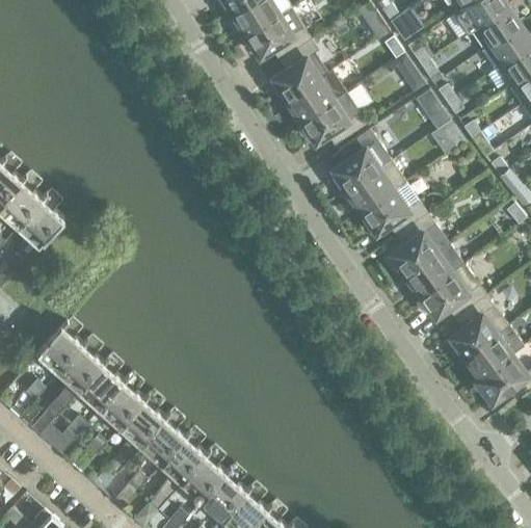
[(218,0),(229,17),(255,0),(218,0)]
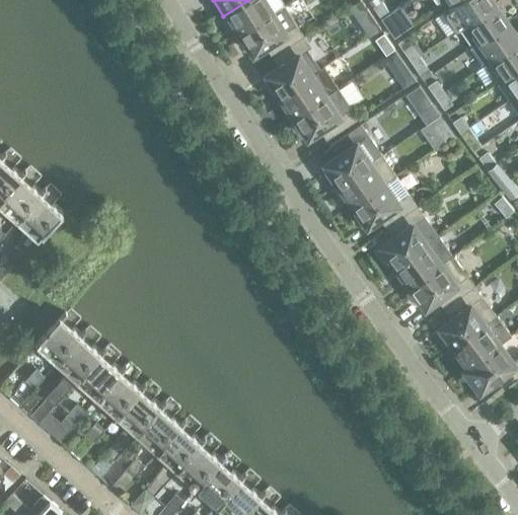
[(248,0),(223,16),(236,37),(273,14),(264,0),(248,0)]
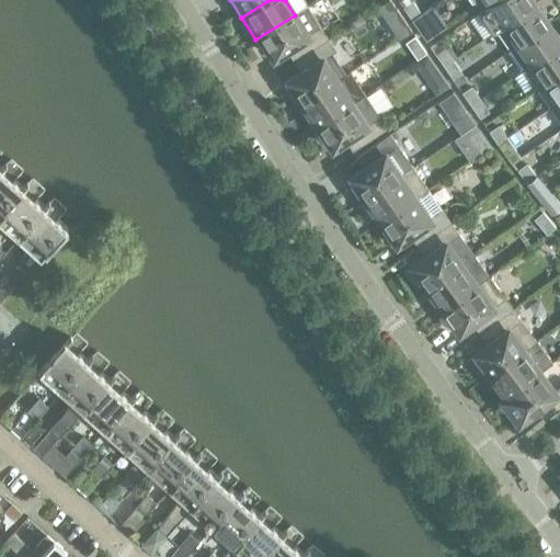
[(498,33),(536,7),(530,0),(501,0),(492,6),(490,8),(480,14),(494,35),(498,33)]
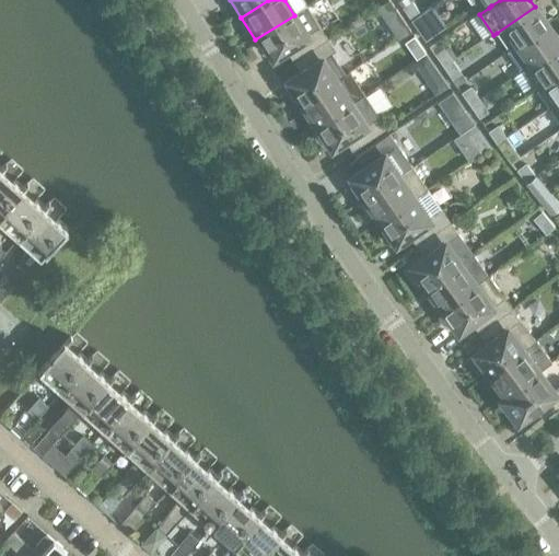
[(421,16),(414,6),(405,12),(411,22),(421,16)]
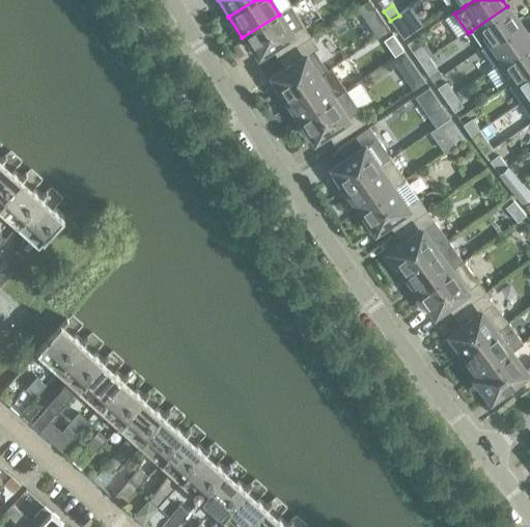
[(285,55),(311,39),(291,6),(279,15),(242,37),(255,59),(279,45),(285,55)]
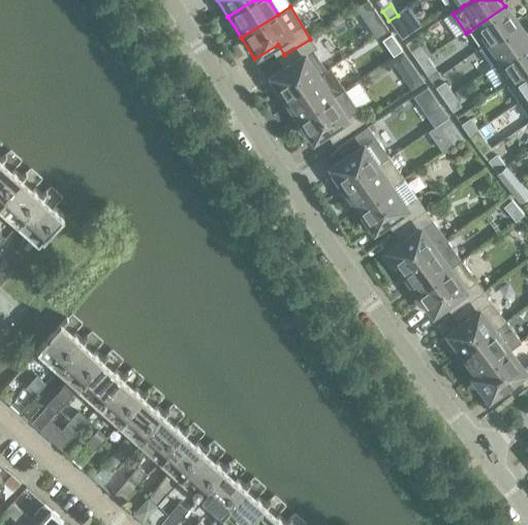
[(491,43),(518,25),(505,6),(469,31),(482,50),(491,43)]
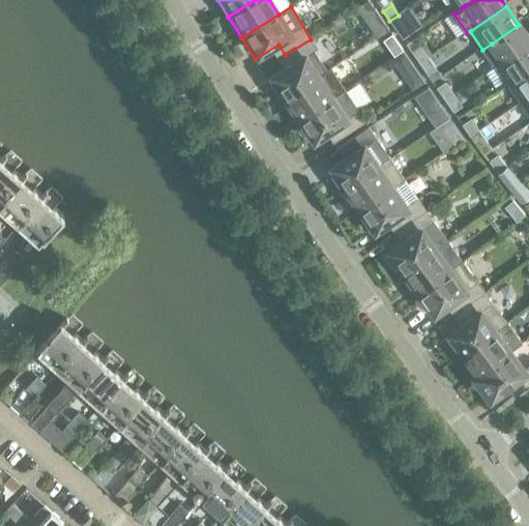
[(405,25),(399,16),(389,21),(397,31),(405,25)]
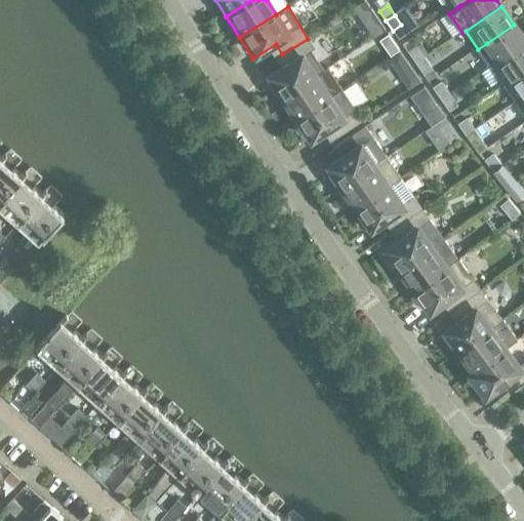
[(491,67),(523,44),(523,39),(514,25),(487,43),(478,49),(490,67),(491,67)]
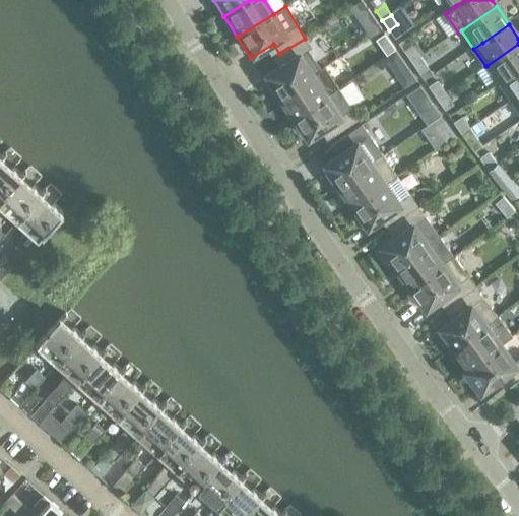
[(305,39),(279,54),(286,64),(263,79),(277,101),(325,69),(325,68),(313,76),(300,57),(312,49),(305,39)]
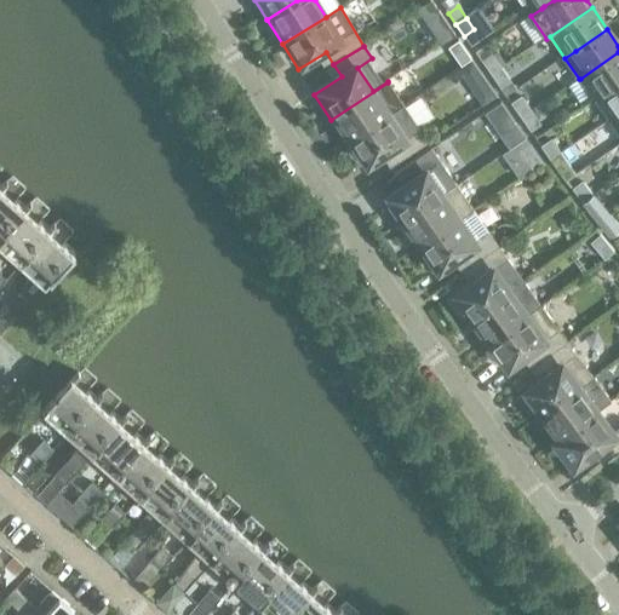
[(471,62),(460,46),(451,52),(462,68),(471,62)]
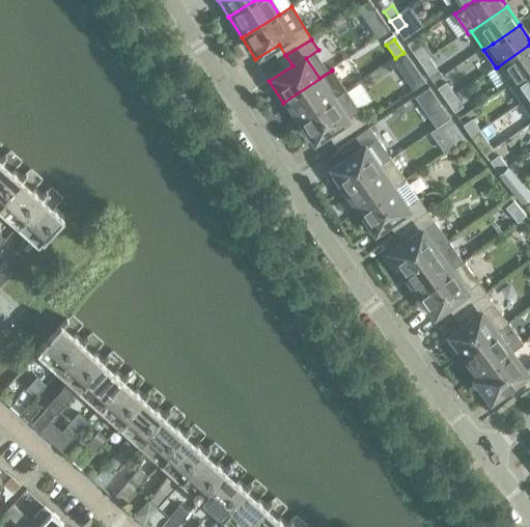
[(529,45),(497,67),(509,86),(529,72),(529,45)]
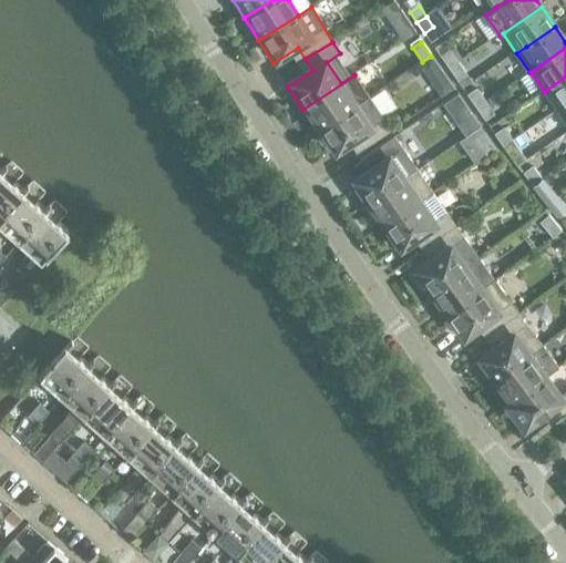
[(459,64),(452,53),(442,59),(450,70),(459,64)]
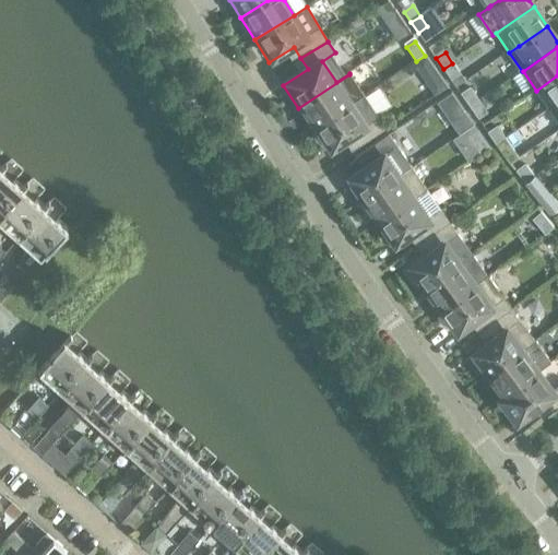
[(459,73),(452,63),(443,69),(450,80),(459,73)]
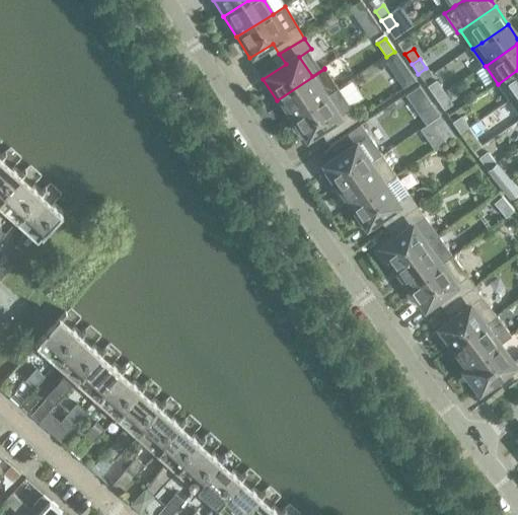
[(324,69),(277,100),(290,121),(326,97),(338,89),(324,69)]
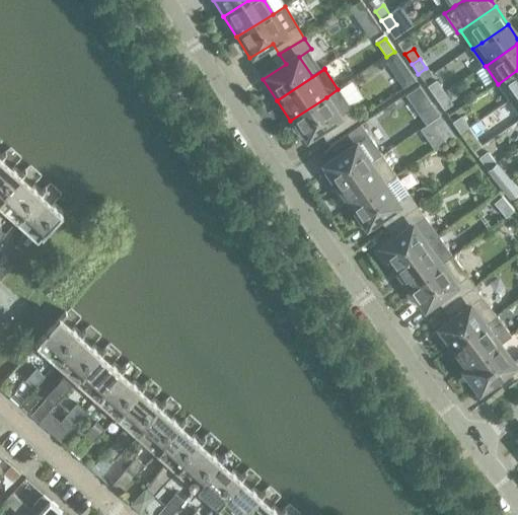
[(517,70),(498,84),(510,102),(517,96),(517,70)]
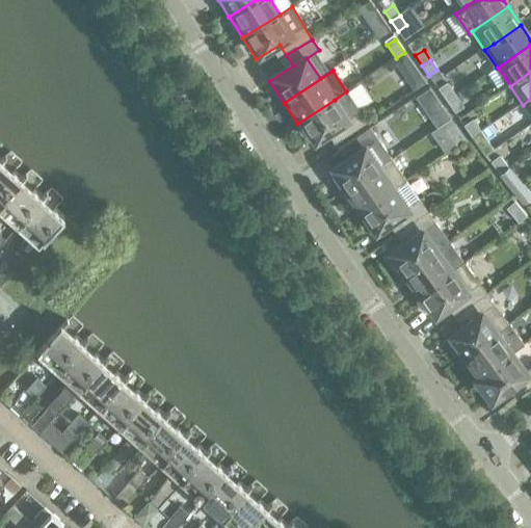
[(456,97),(449,86),(441,93),(448,103),(456,97)]
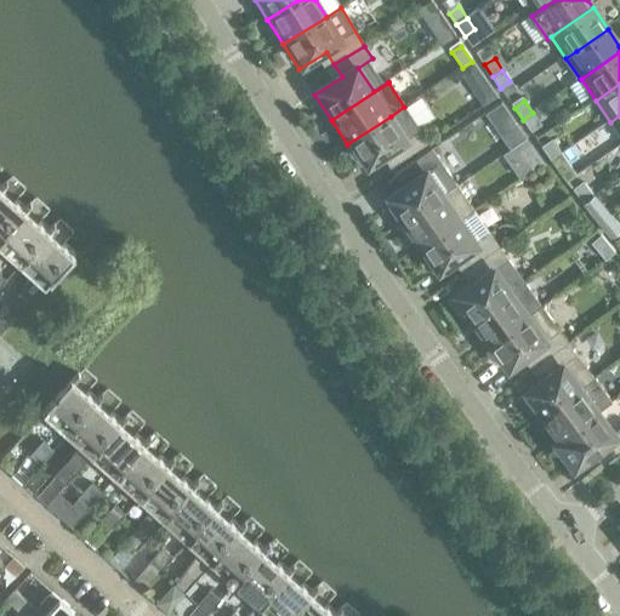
[(399,164),(430,144),(404,107),(391,117),(347,144),(363,170),(391,152),(399,164)]
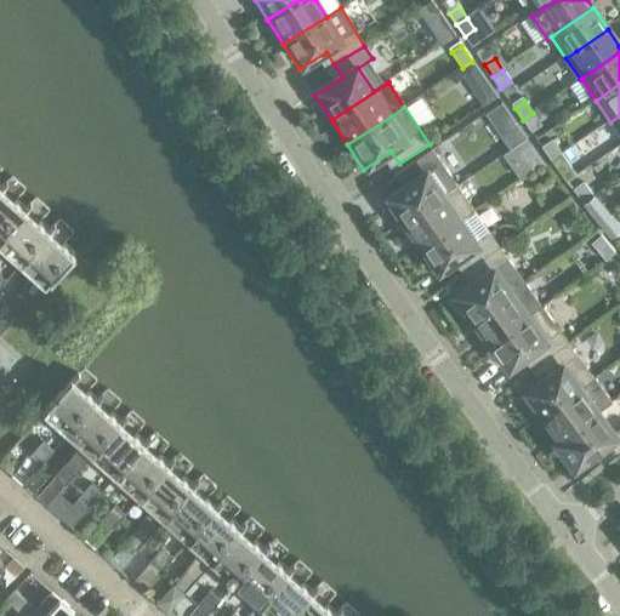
[(540,124),(533,113),(523,120),(530,131),(540,124)]
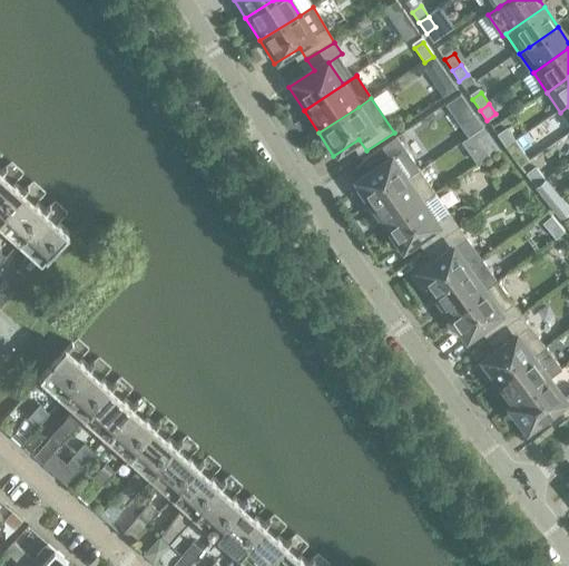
[(516,144),(509,133),(499,139),(507,149),(516,144)]
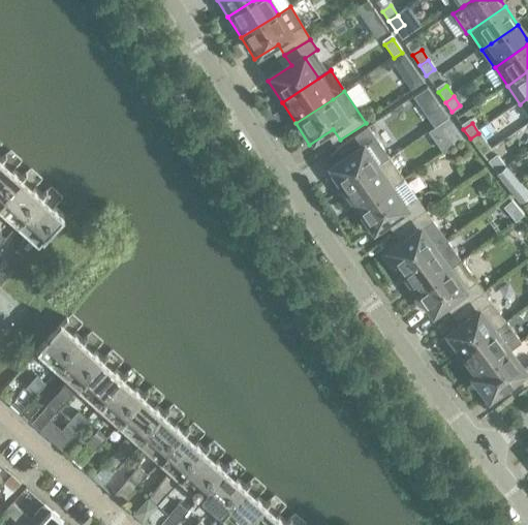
[(445,132),(455,146),(463,140),(454,126),(445,132)]
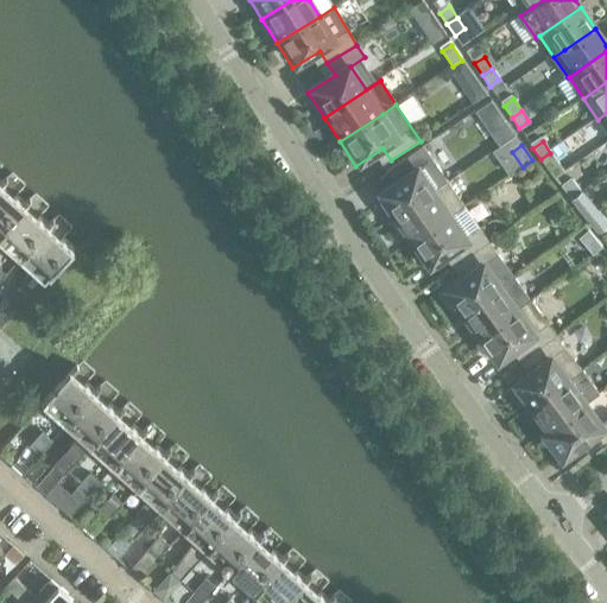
[(449,184),(424,147),(394,167),(403,179),(377,197),(393,222),(449,184)]
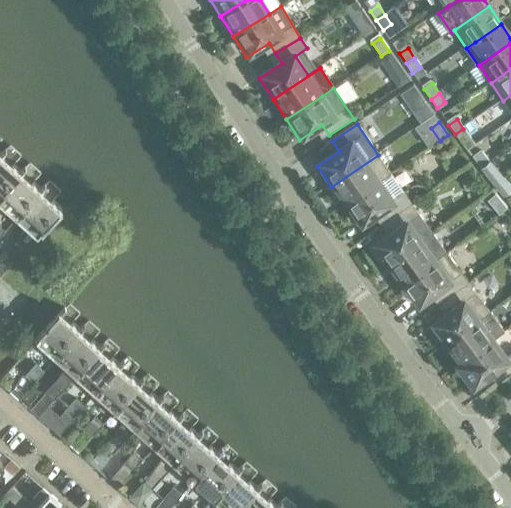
[(470,138),(463,129),(455,134),(462,143),(470,138)]
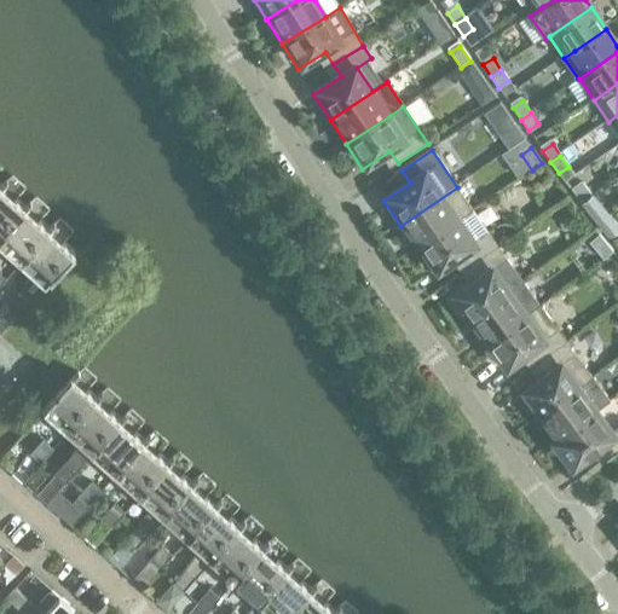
[(593,197),(584,186),(575,193),(583,204),(590,198),(593,197)]
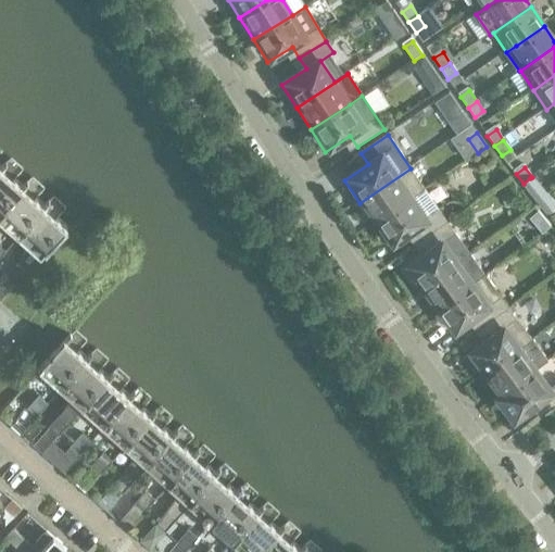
[(411,168),(360,203),(374,225),(425,190),(411,168)]
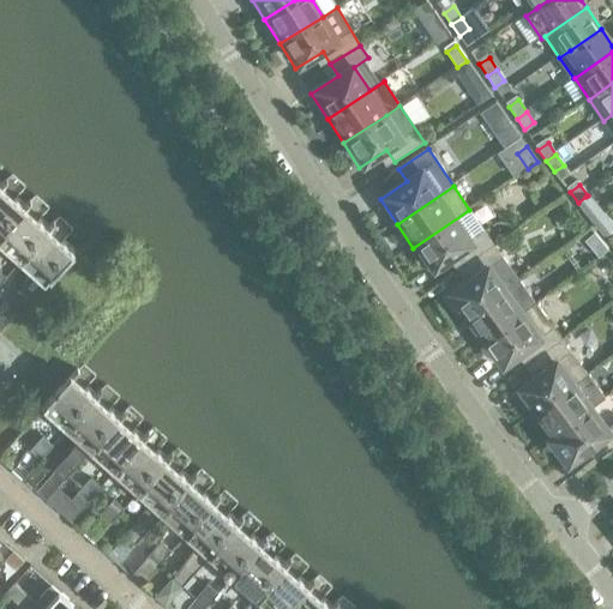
[(2,188),(0,191),(0,239),(26,210),(17,202),(16,204),(2,192),(4,190),(2,188)]
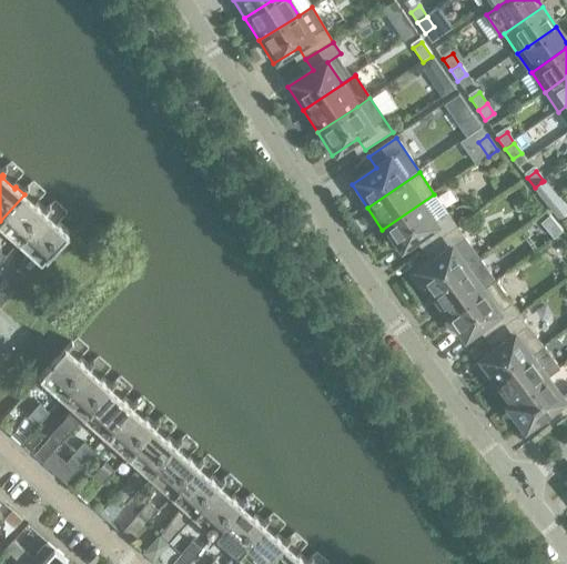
[(552,190),(544,181),(542,182),(535,188),(543,198),(552,190)]
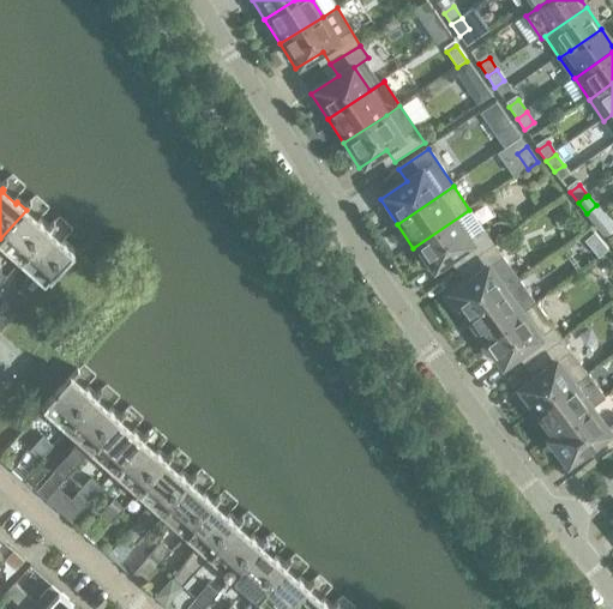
[(26,210),(0,239),(0,245),(20,264),(50,231),(41,223),(38,224),(26,213),(28,211),(26,210)]
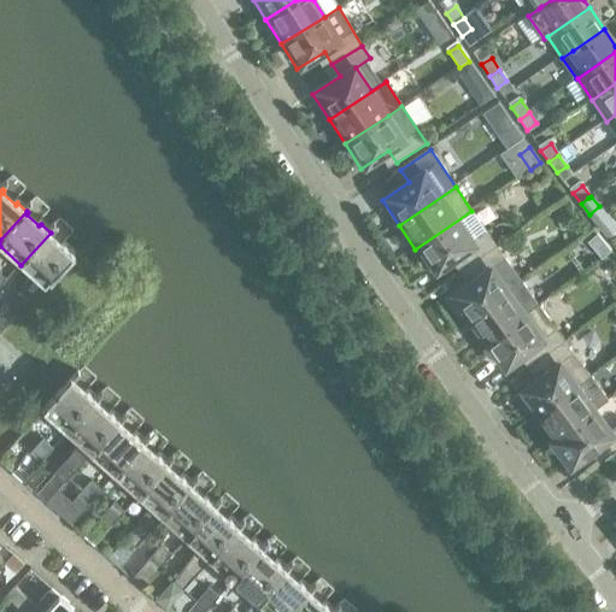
[(471,211),(415,249),(432,274),(459,256),(468,268),(497,247),(488,234),(474,243),(458,221),(471,211)]
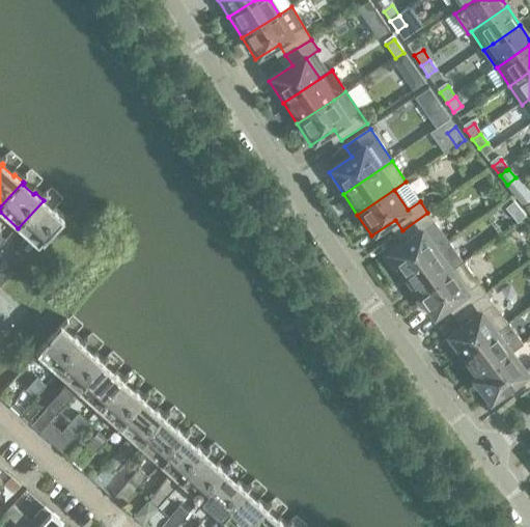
[(514,193),(522,202),(529,197),(529,195),(523,186),(514,193)]
